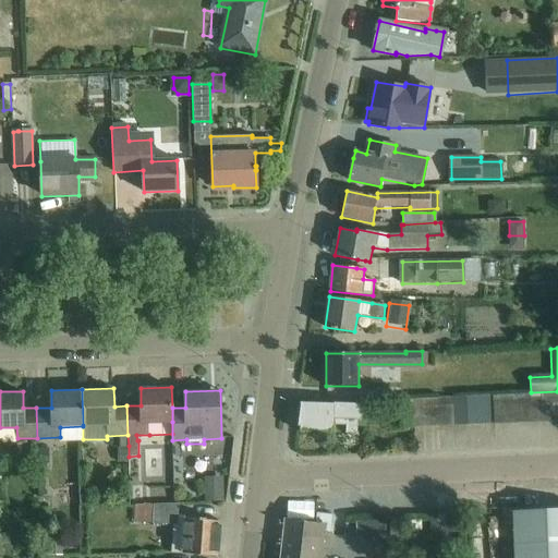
[(557,393),(541,395),(542,423),(557,421),(557,393)]
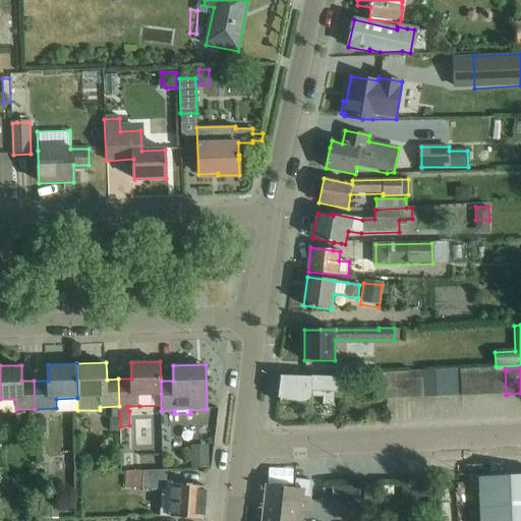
[(460,370),(461,396),(506,395),(505,368),(460,370)]
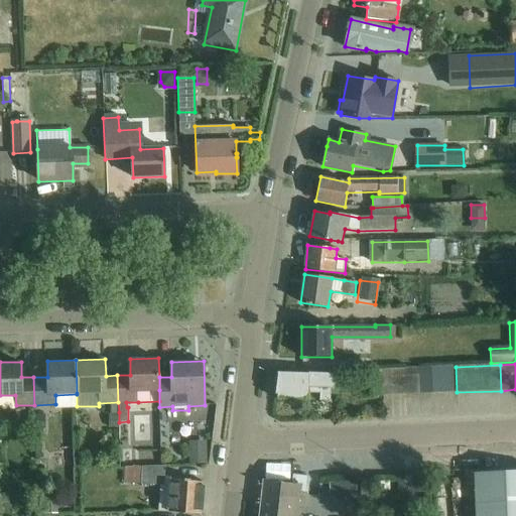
[(443,367),(431,368),(432,393),(444,392),(443,367)]
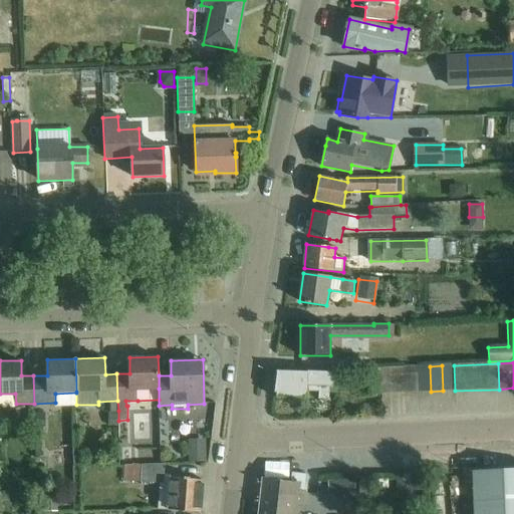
[(454,365),(442,365),(443,391),(455,391),(454,365)]
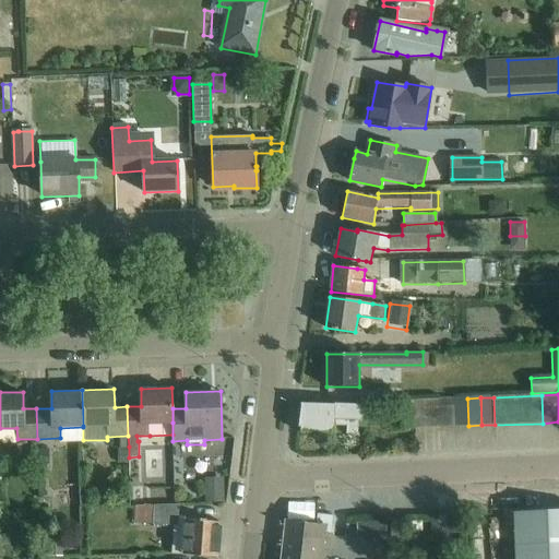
[(454,399),(441,400),(442,427),(455,426),(454,399)]
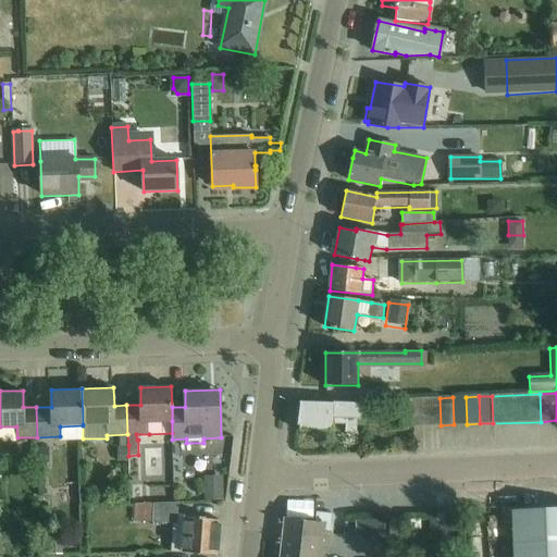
[(466,397),(453,397),(454,424),(467,424),(466,397)]
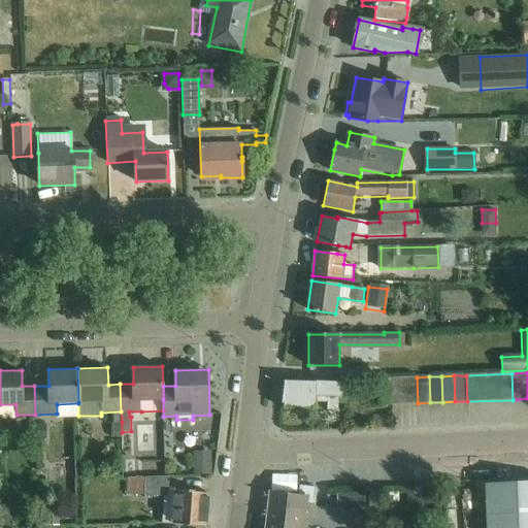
[(404,377),(392,378),(393,404),(405,403),(404,377)]
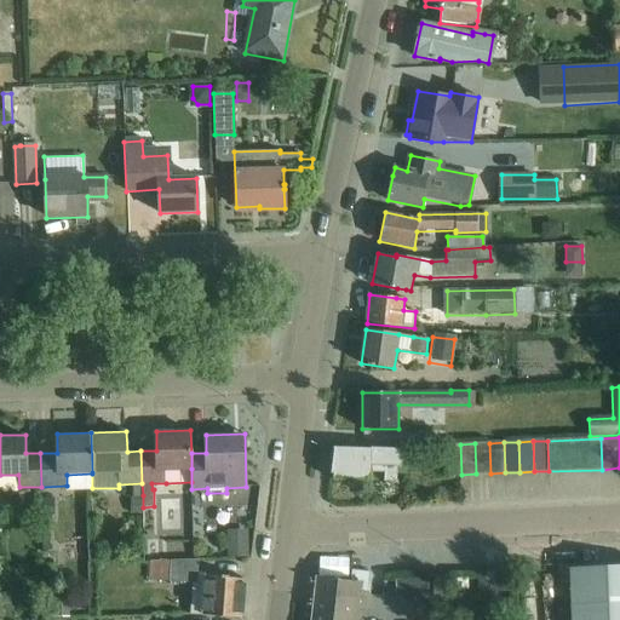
[(491,474),(489,443),(475,443),(476,474),(491,474)]
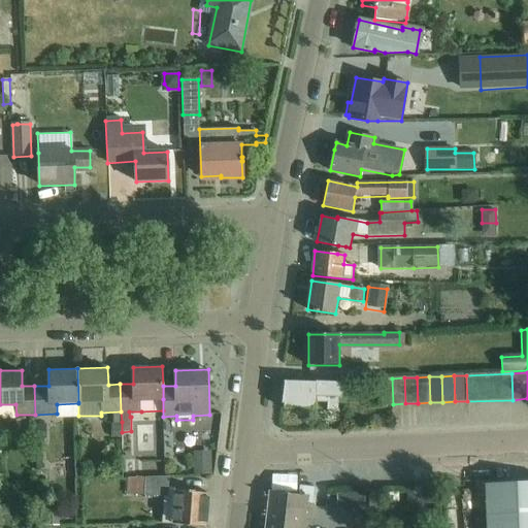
[(393,404),(392,378),(378,378),(380,404),(393,404)]
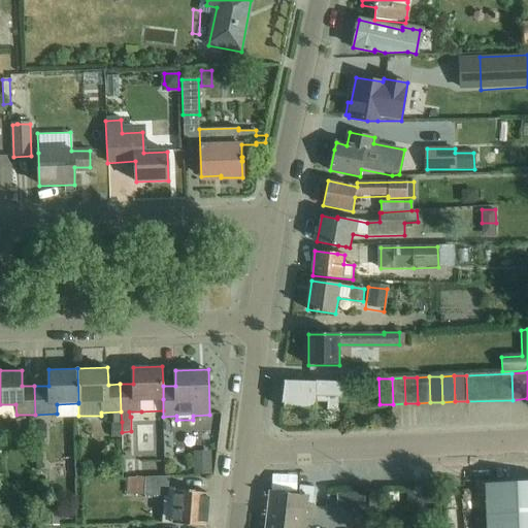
[(282,381),(282,403),(284,403),(284,407),(315,408),(315,402),(327,403),(327,409),(337,409),(337,395),(342,395),(343,383),(338,382),(314,381),(312,382),(282,381)]
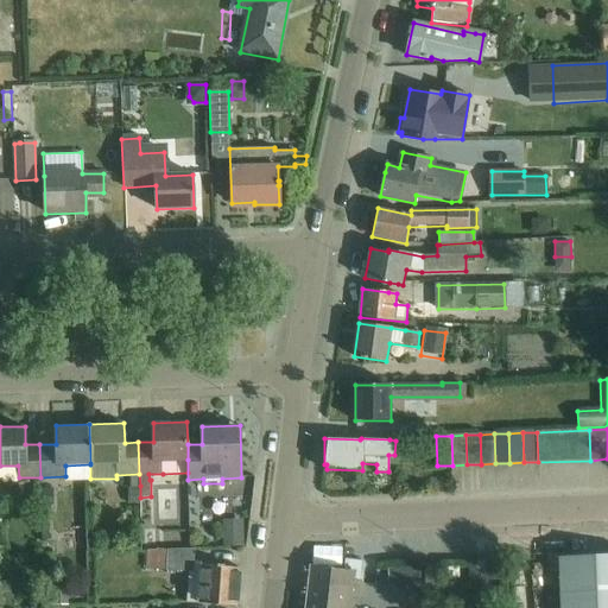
[(140,502),(140,498),(140,486),(131,487),(127,487),(128,502),(140,502)]
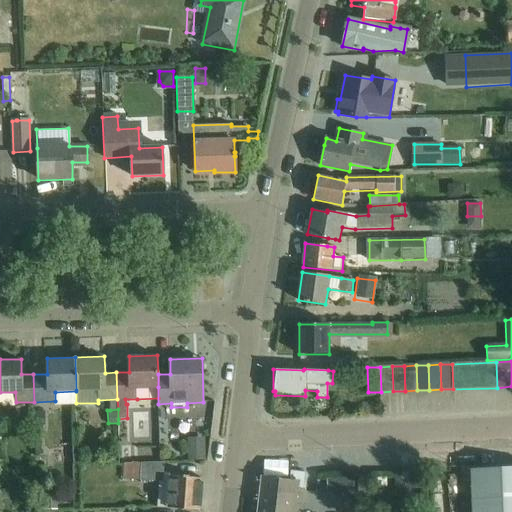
[(45,412),(36,412),(37,425),(46,424),(45,412)]
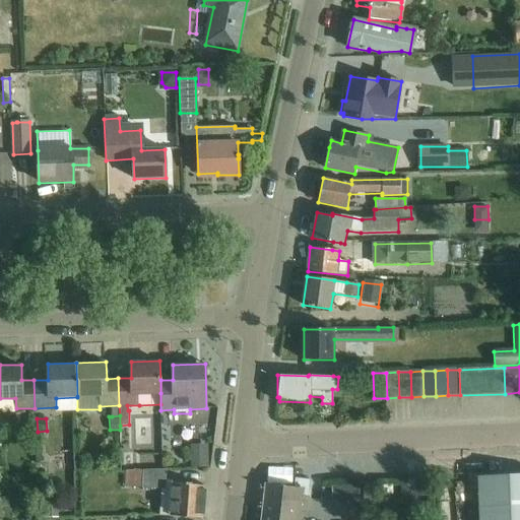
[(191,447),(191,467),(208,466),(208,446),(191,447)]
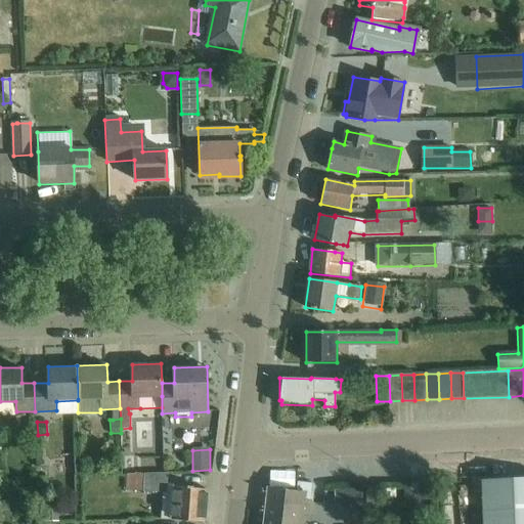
[(161,474),(145,472),(133,472),(132,489),(143,490),(167,492),(168,473),(161,474)]
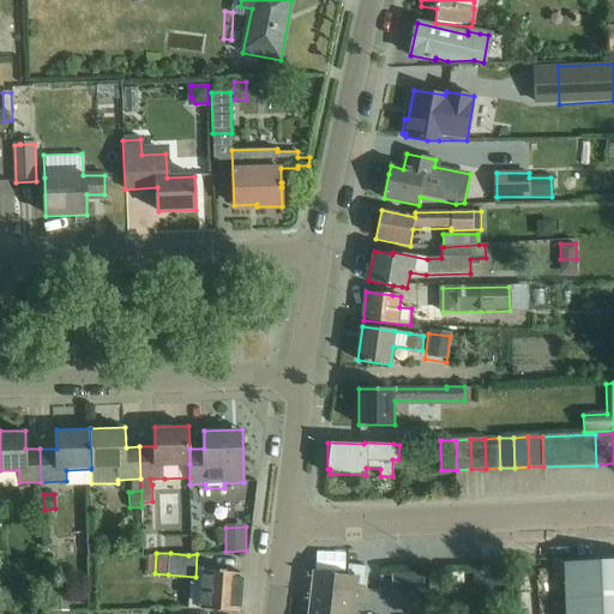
[(613,613),(613,559),(601,560),(564,561),(566,612),(565,613),(613,613)]
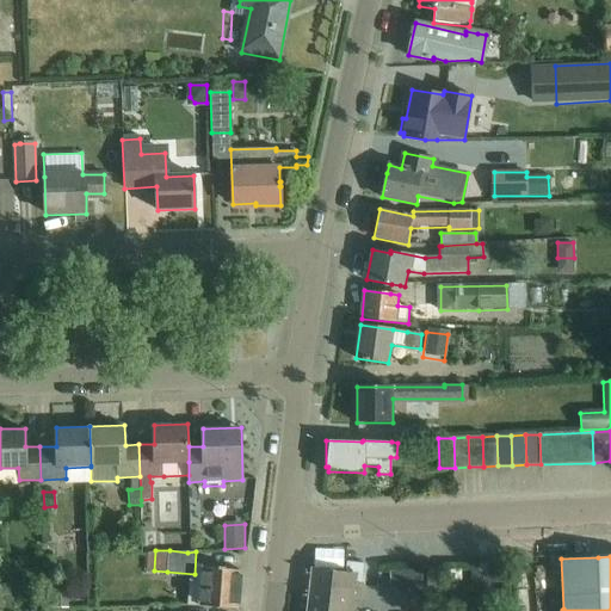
[(313,568),(307,610),(347,610),(349,600),(362,602),(364,585),(366,565),(346,562),(345,572),(314,568),(313,568)]
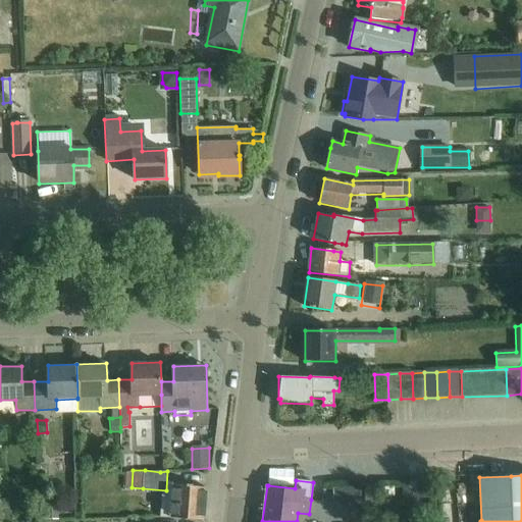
[(203,520),(206,487),(173,485),(170,517),(203,520)]
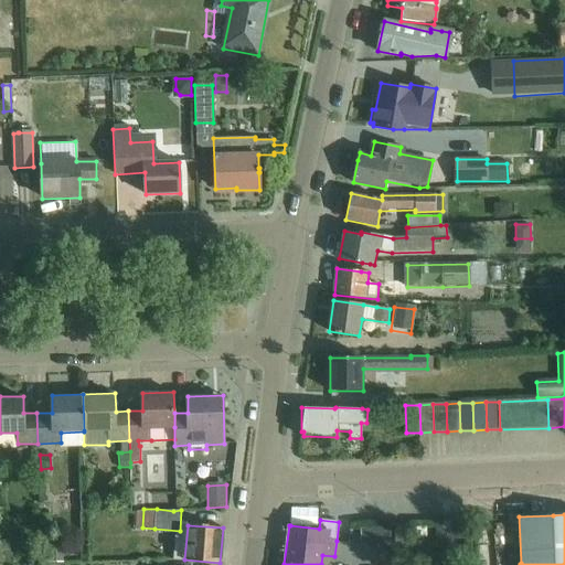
[(426,526),(415,528),(415,539),(426,537),(426,526)]
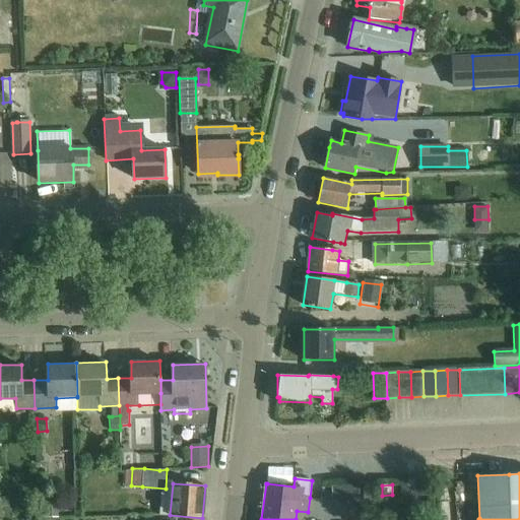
[(332,501),(354,500),(353,485),(331,486),(332,501)]
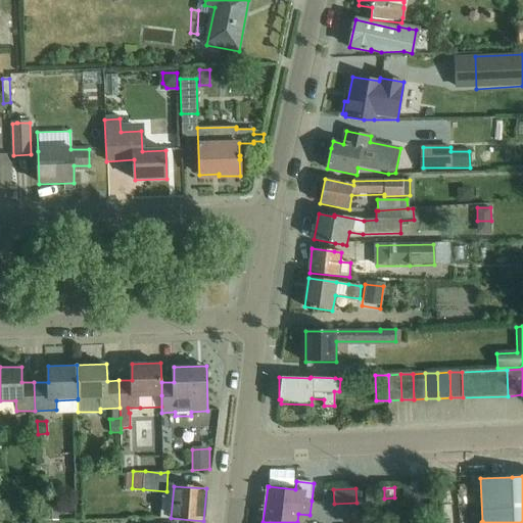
[(43,520),(58,520),(58,500),(43,498),(43,520)]
